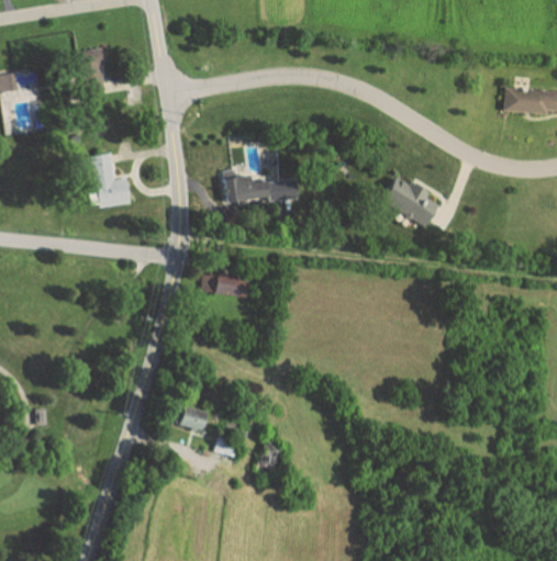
[(0,76),(0,85),(2,94),(20,90),(17,74),(0,76)]
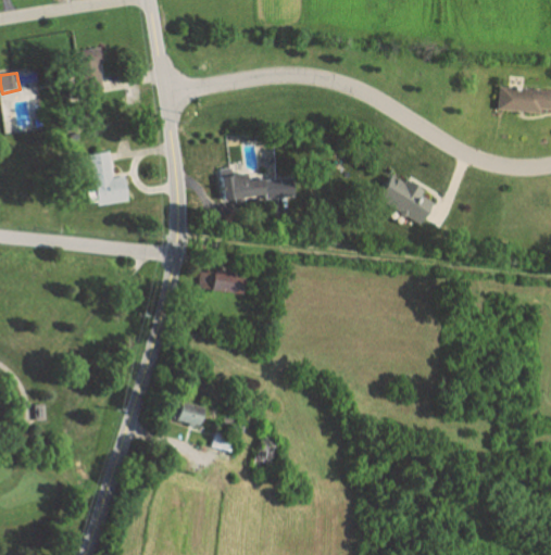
[(550,90),(500,89),(499,111),(550,112),(550,90)]
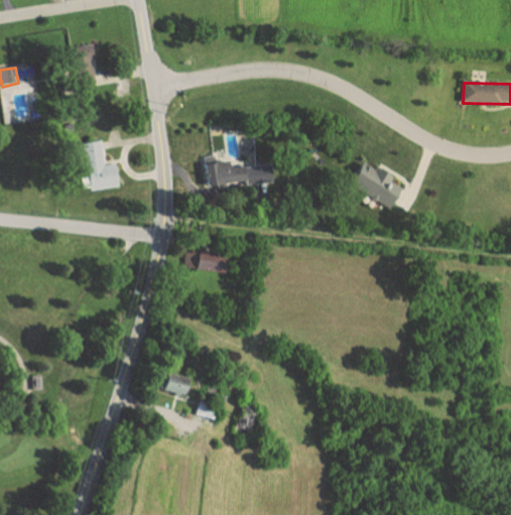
[(118,164),(106,165),(104,142),(85,144),(89,178),(83,179),(85,191),(121,187),(118,164)]
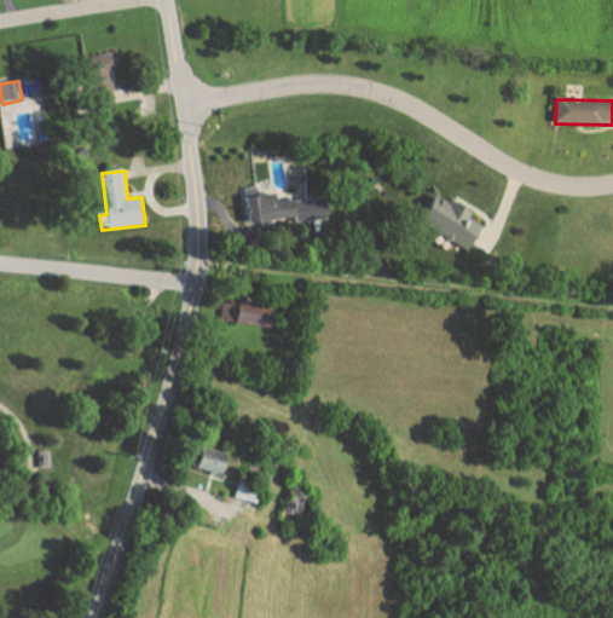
[(327,223),(327,201),(277,202),(277,195),(260,196),(259,189),(247,189),(248,225),(327,223)]
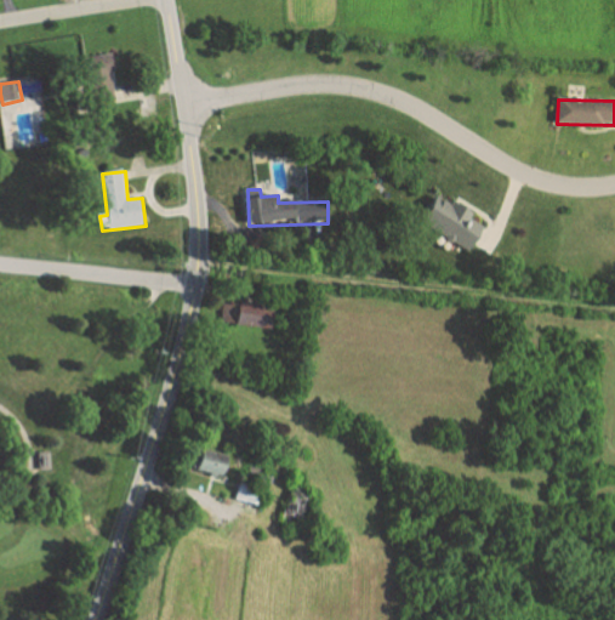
[(473,214),(437,195),(422,227),(472,250),(484,226),(471,220),(473,214)]
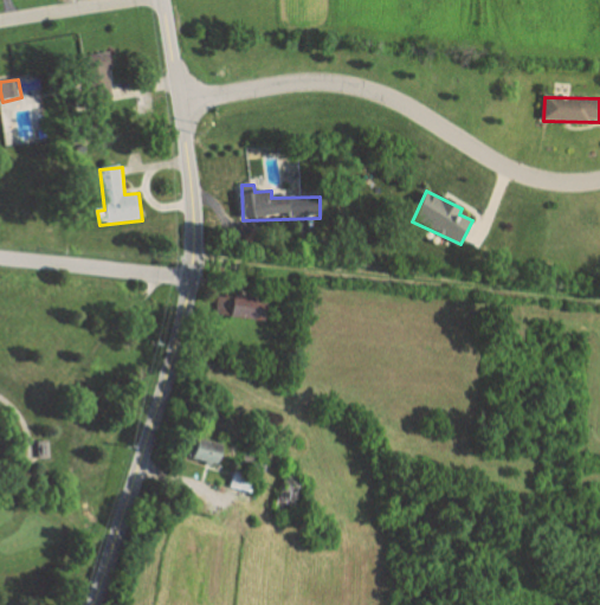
[(265,321),(266,297),(228,296),(227,320),(265,321)]
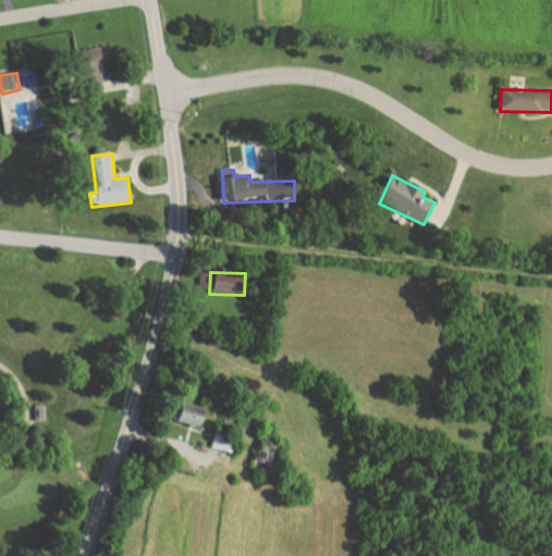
[(201,425),(205,406),(181,403),(178,421),(201,425)]
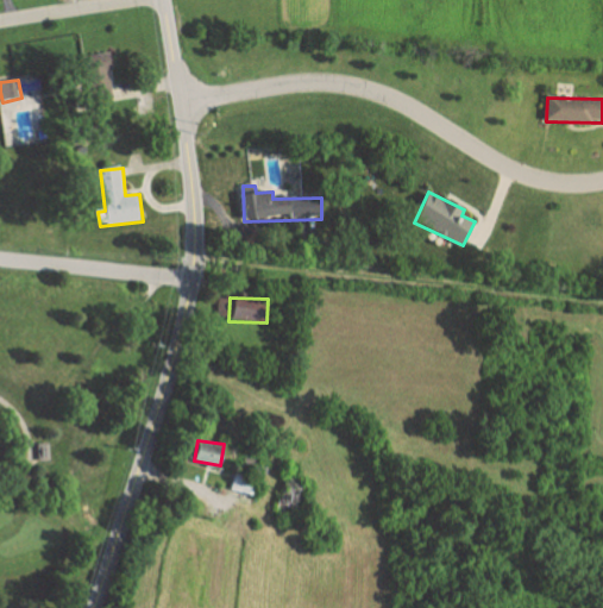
[(188,475),(202,482),(207,470),(193,464),(188,475)]
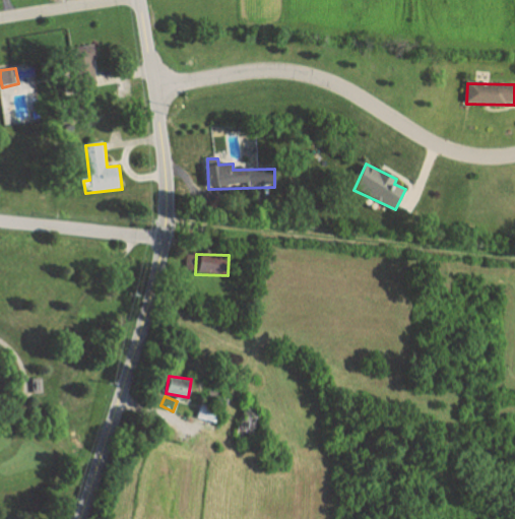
[(219,423),(221,408),(204,405),(201,418),(219,423)]
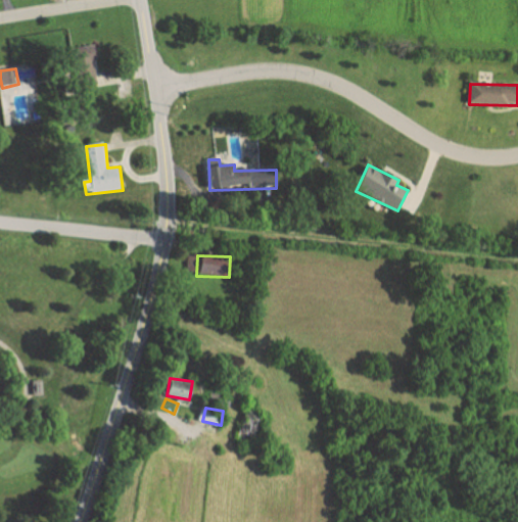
[(256,418),(242,417),(241,438),(255,439),(256,418)]
